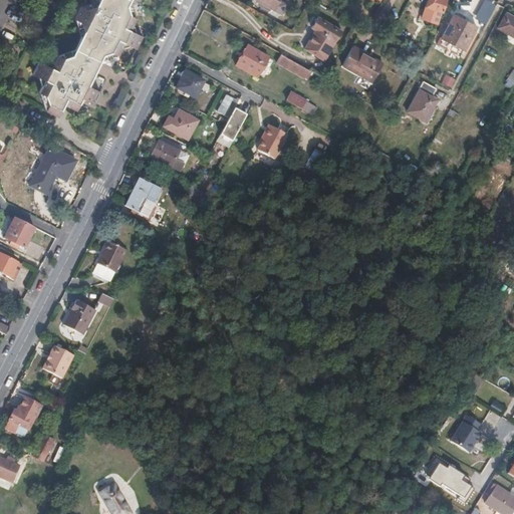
[(33,81),(38,92),(34,98),(42,117),(55,123),(60,112),(66,115),(71,117),(76,108),(81,107),(90,111),(96,99),(85,93),(97,68),(115,61),(118,55),(126,52),(134,55),(140,42),(134,39),(131,30),(144,0),(96,0),(95,3),(77,10),(70,24),(77,41),(71,54),(53,60),(49,66),(40,70),(34,66),(27,78),(33,81)]
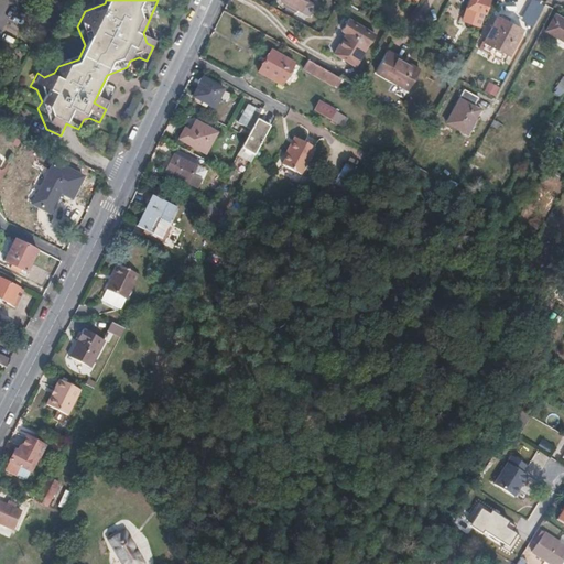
[(286,0),(288,0),(293,3),(290,7),(294,10),(296,6),(300,8),(304,0),(286,0)]
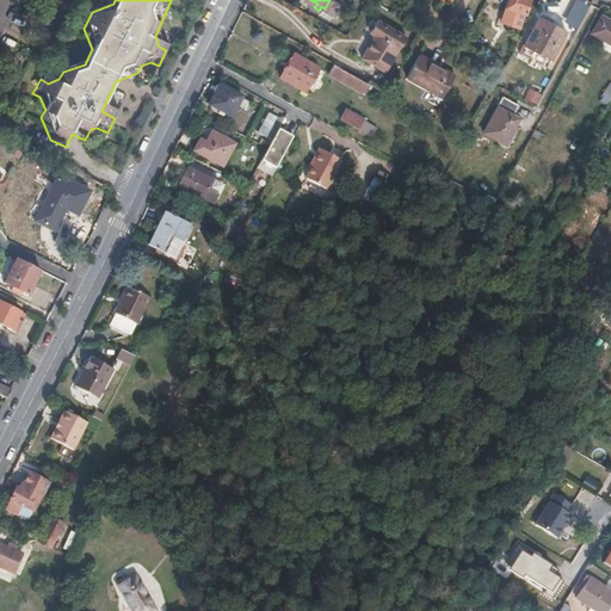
[(510,0),(507,8),(526,13),(529,0),(510,0)]
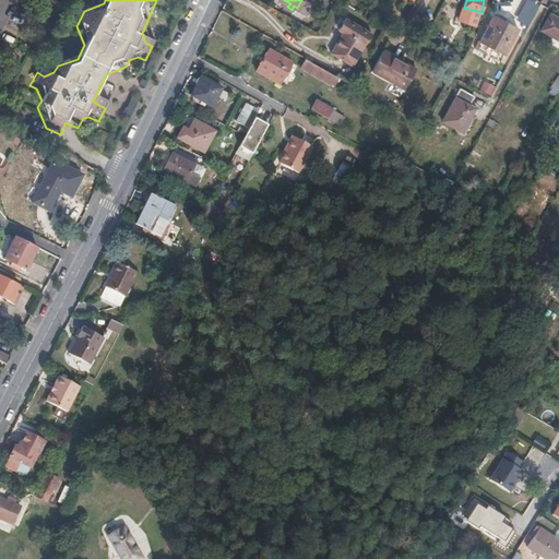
[(539,4),(531,0),(524,0),(514,19),(527,26),(539,4)]
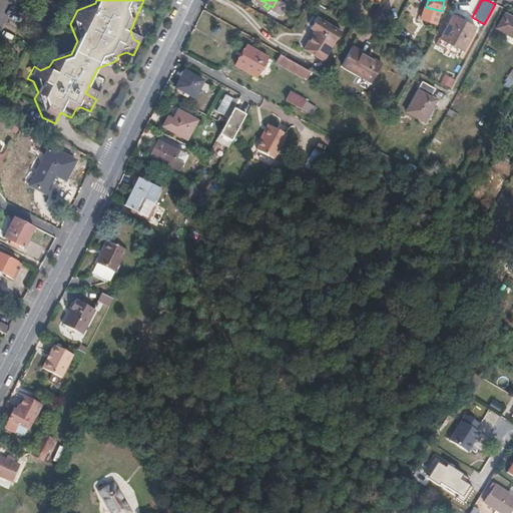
[(498,26),(512,35),(512,16),(507,12),(498,26)]
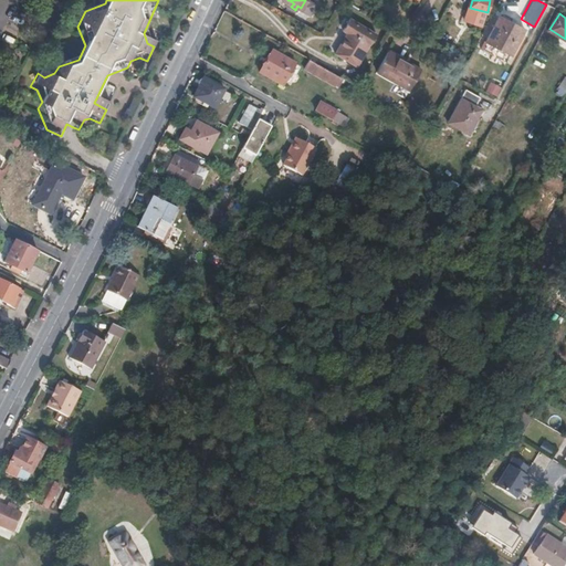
[(501,16),(486,41),(511,54),(526,29),(501,16)]
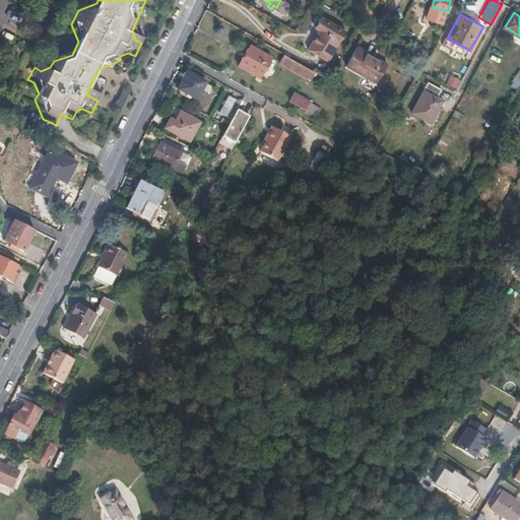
[(326,60),(343,30),(320,15),(313,27),(317,29),(306,48),(326,60)]
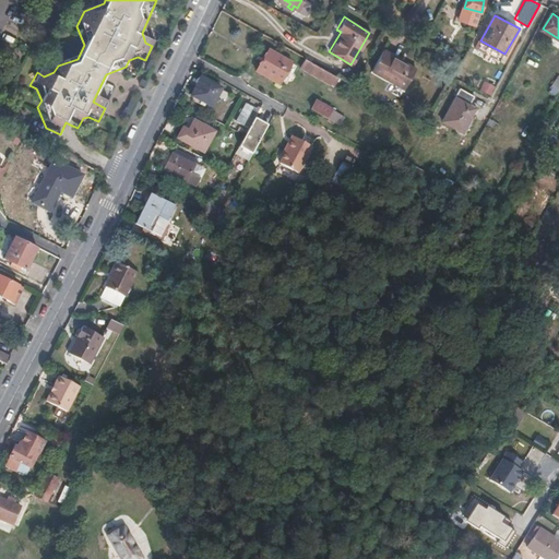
[(277,79),(281,81),(292,61),(269,49),(257,71),(276,82),(277,79)]
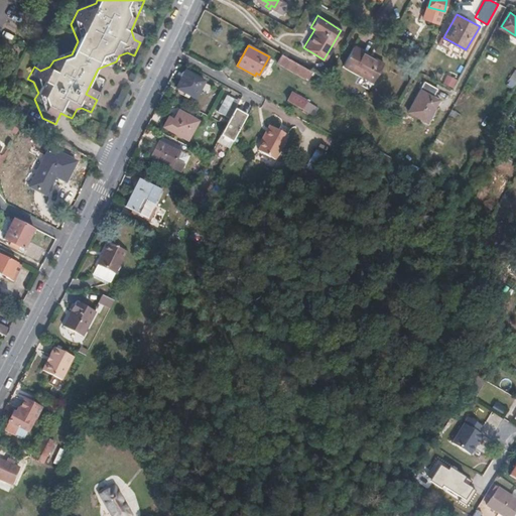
[(353,48),(343,66),(371,82),(381,63),(353,48)]
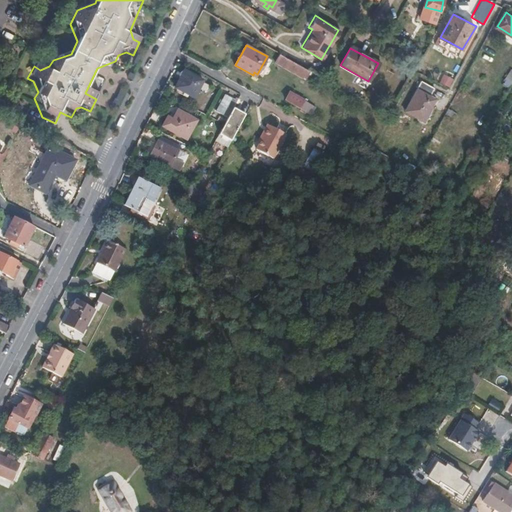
[(303,77),(307,69),(279,53),(274,61),(303,77)]
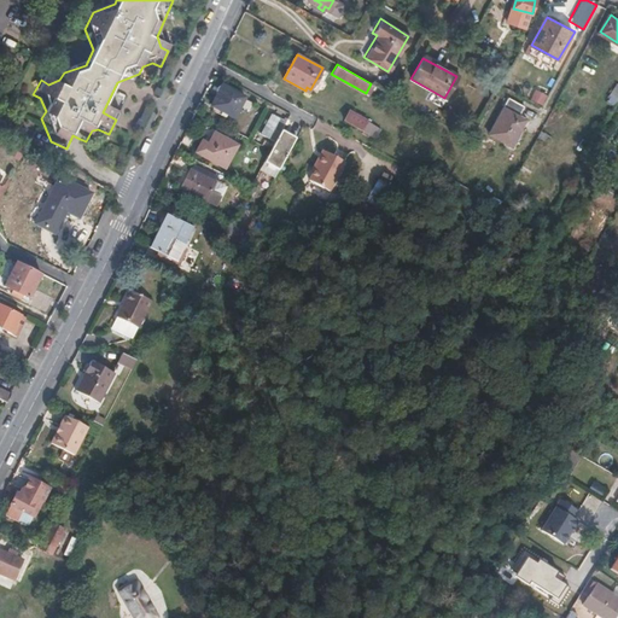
[(223,86),(213,106),(235,118),(246,98),(223,86)]
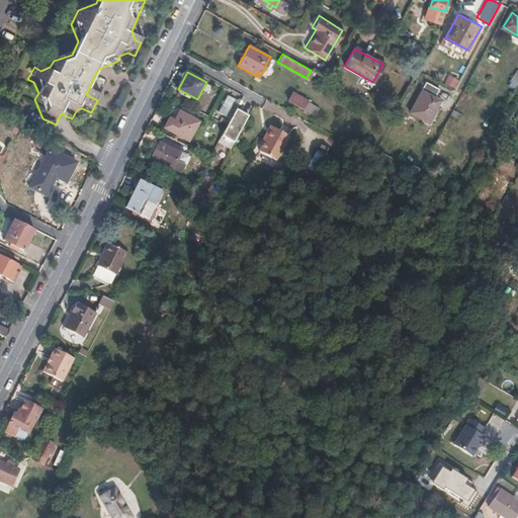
[(297,87),(290,83),(291,81),(289,80),(284,87),(287,89),(289,86),(295,90),(297,87)]
